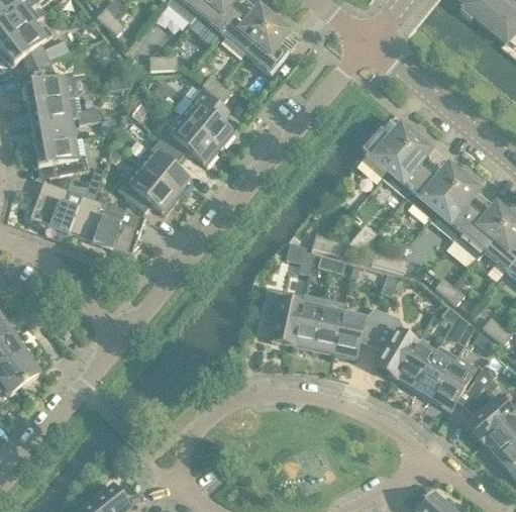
[(0,0),(0,21),(20,6),(19,3),(16,0),(0,0)]
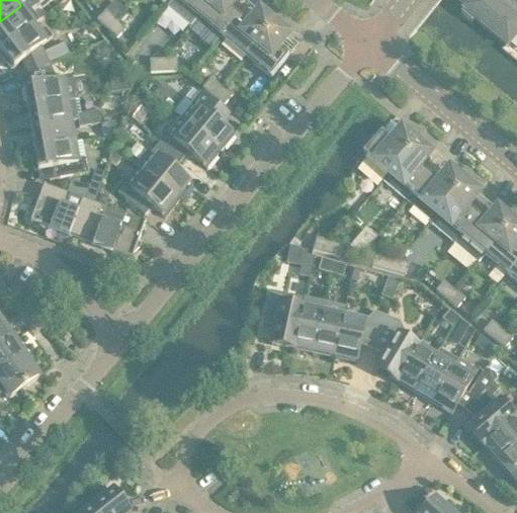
[(170,0),(167,4),(190,24),(199,14),(210,0),(170,0)]
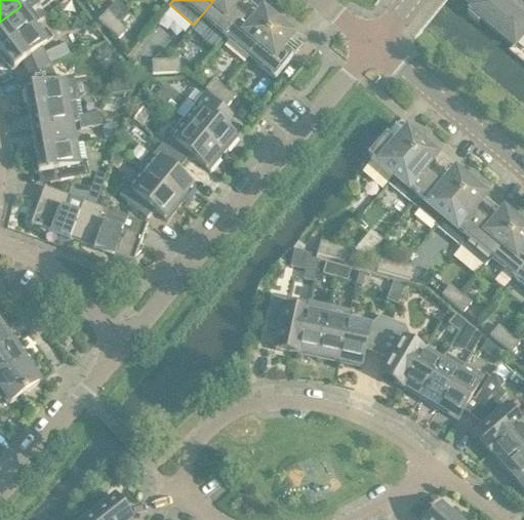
[(226,35),(243,14),(233,6),(237,0),(213,0),(202,14),(226,35)]
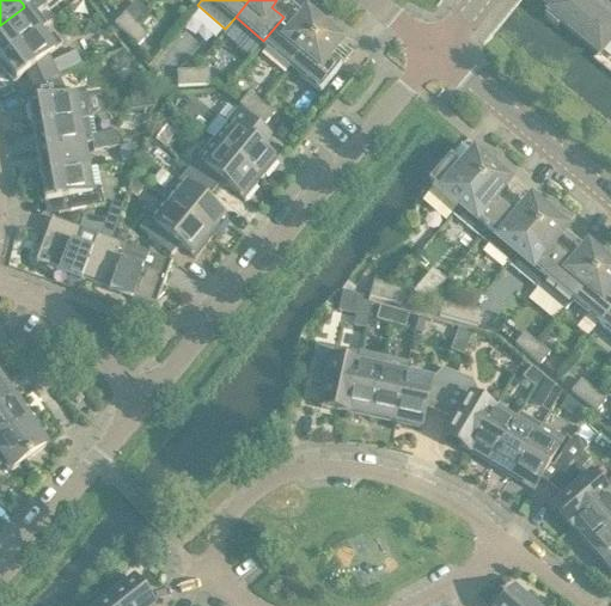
[(610,4),(605,0),(545,0),(544,1),(549,6),(545,10),(557,20),(561,16),(600,49),(610,37),(610,4)]
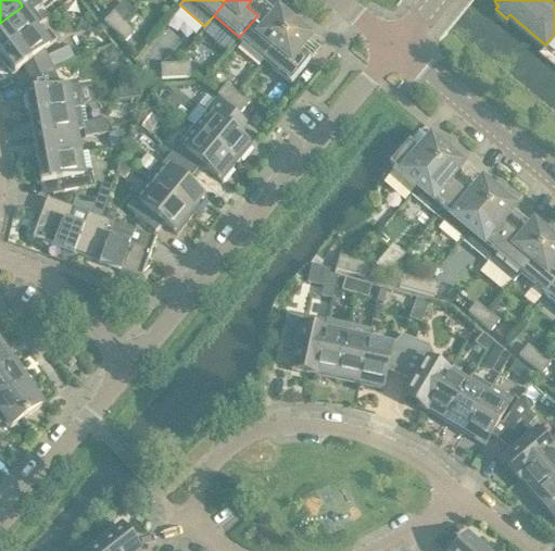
[(0,49),(1,50),(36,24),(22,7),(0,23),(0,49)]
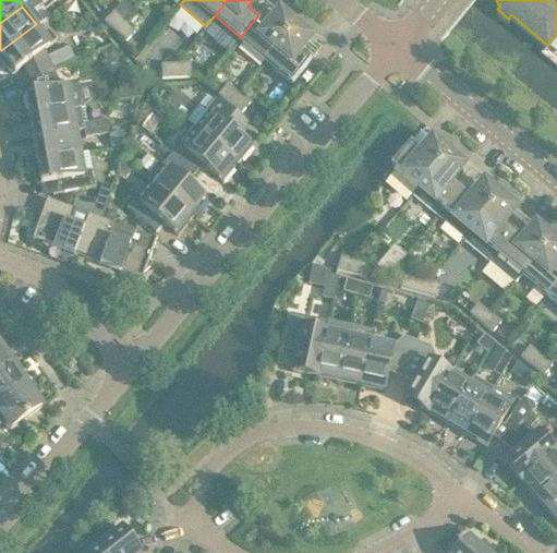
[(117,28),(125,19),(114,8),(105,17),(117,28)]
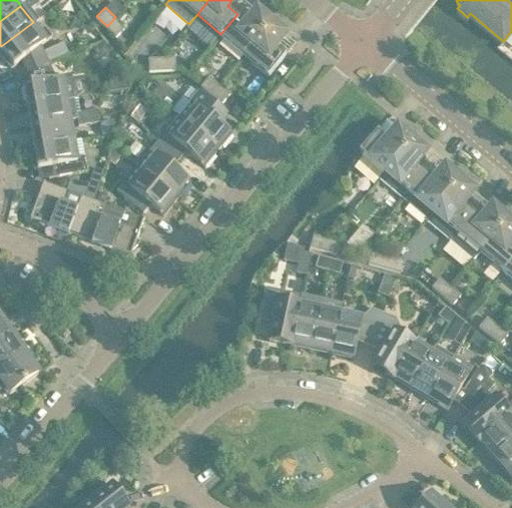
[(244,53),(272,21),(258,9),(246,22),(237,14),(220,34),(244,53)]
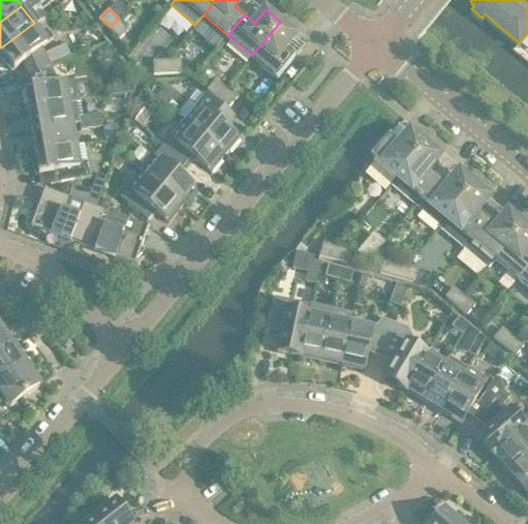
[(128,27),(119,18),(111,27),(120,36),(128,27)]
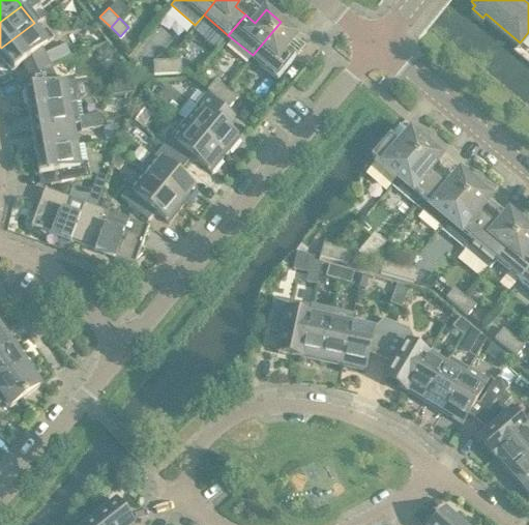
[(295,34),(281,22),(253,55),(277,76),(294,55),(284,47),(295,34)]
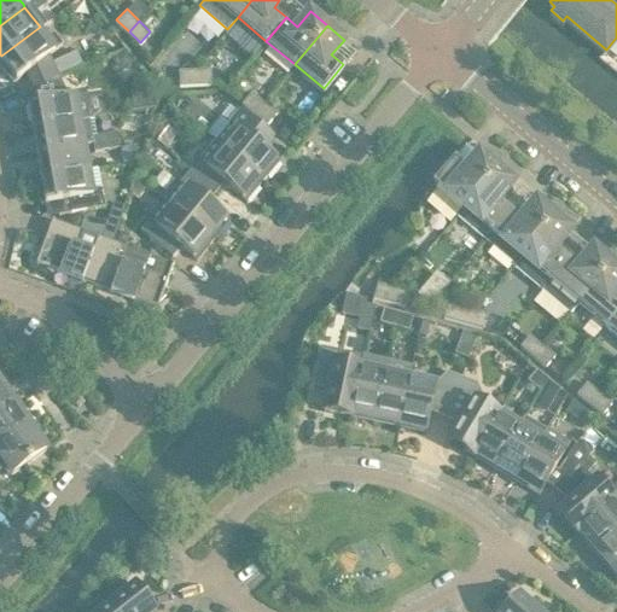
[(36,62),(44,80),(59,73),(50,51),(63,41),(54,30),(47,36),(40,27),(1,56),(4,59),(0,62),(13,79),(36,62)]
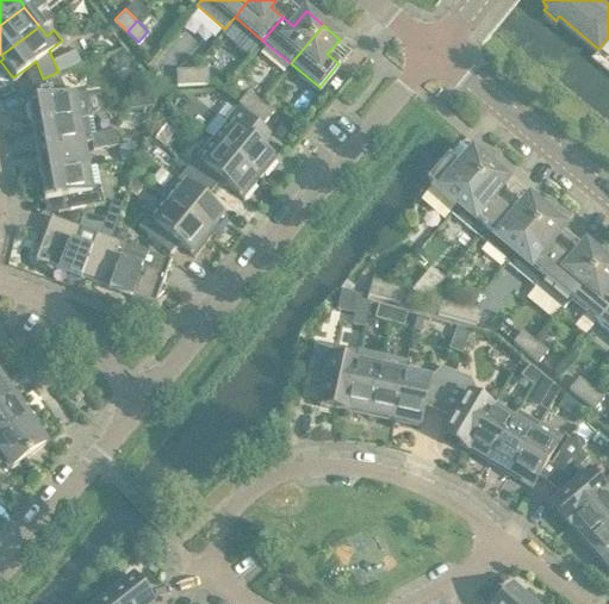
[(124,44),(111,54),(120,67),(132,57),(124,44)]
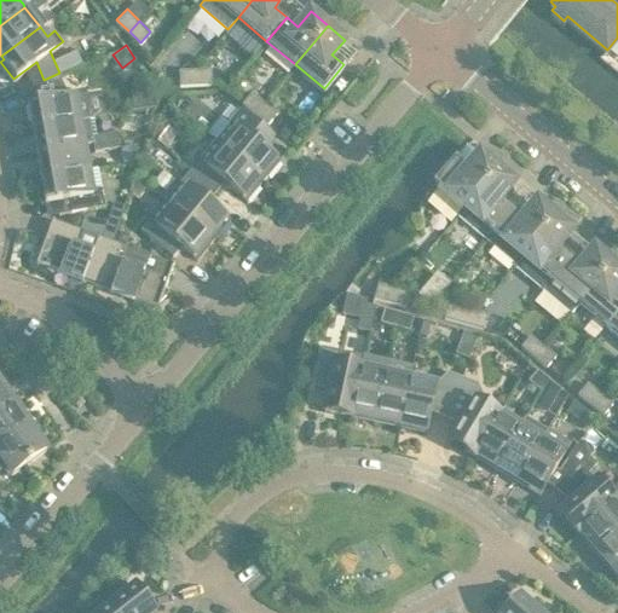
[(212,67),(196,68),(197,82),(213,81),(212,67)]
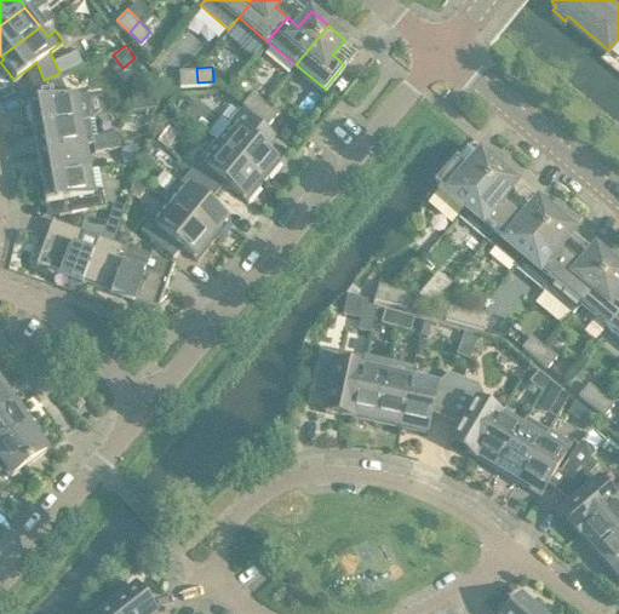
[(181,84),(198,82),(196,68),(181,68),(181,84)]
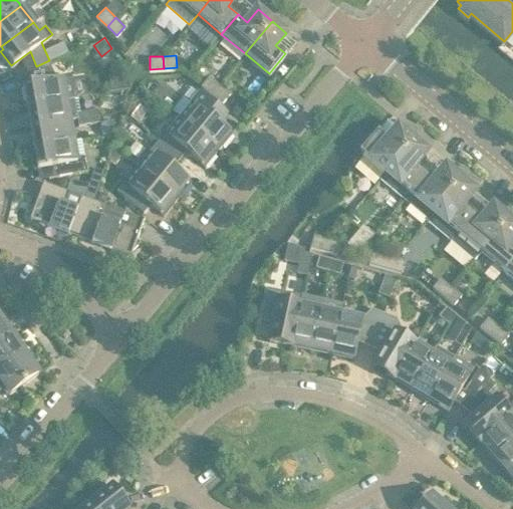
[(57,78),(49,60),(36,66),(43,80),(20,84),(23,102),(26,101),(27,104),(74,96),(70,75),(57,78)]
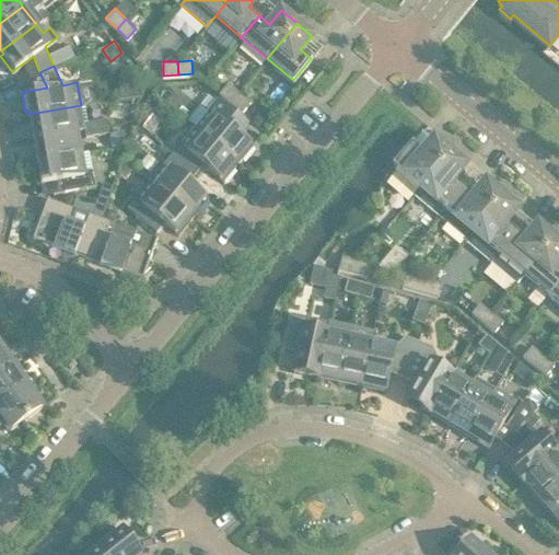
[(220,92),(231,101),(240,91),(229,81),(220,92)]
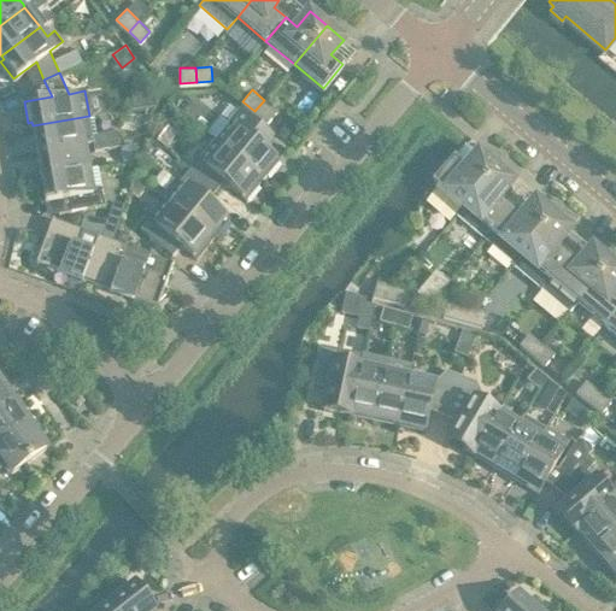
[(276,110),(264,100),(254,111),(268,122),(276,110)]
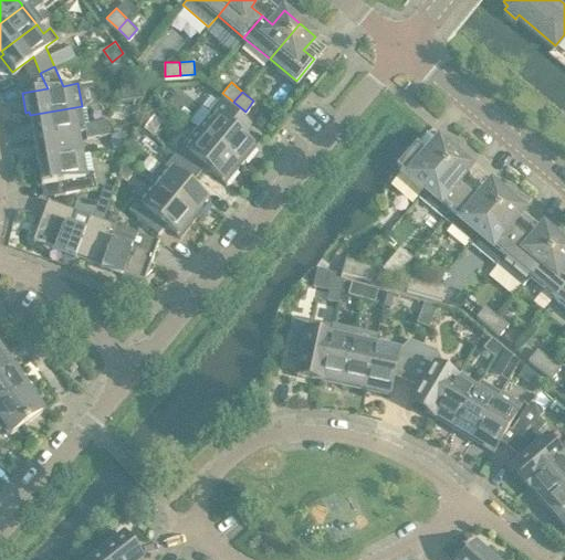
[(220,98),(197,126),(241,162),(257,145),(236,128),(243,118),(220,98)]
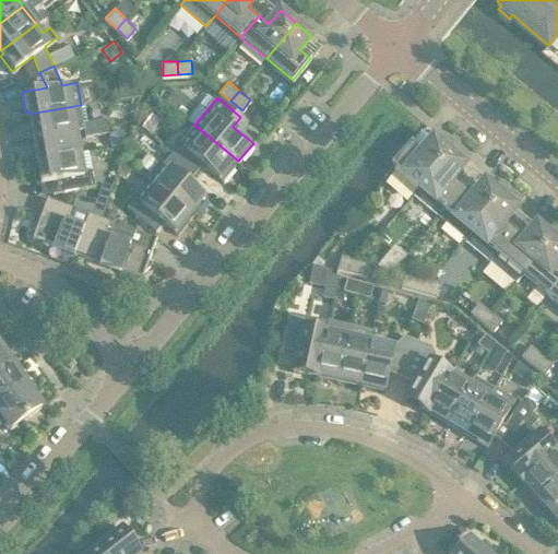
[(81,105),(30,114),(33,137),(76,129),(85,127),(107,122),(106,116),(88,119),(86,105),(81,106),(81,105)]
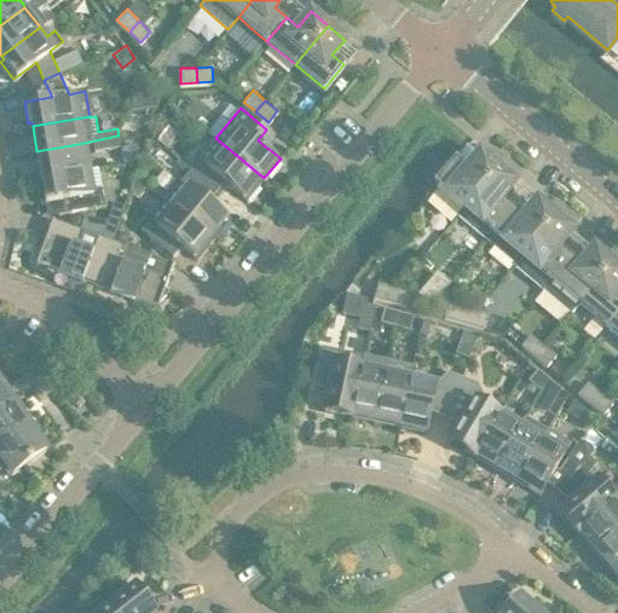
[(474,134),(434,181),(435,181),(465,206),(497,167),(480,152),(468,167),(456,157),(475,136),(474,134)]
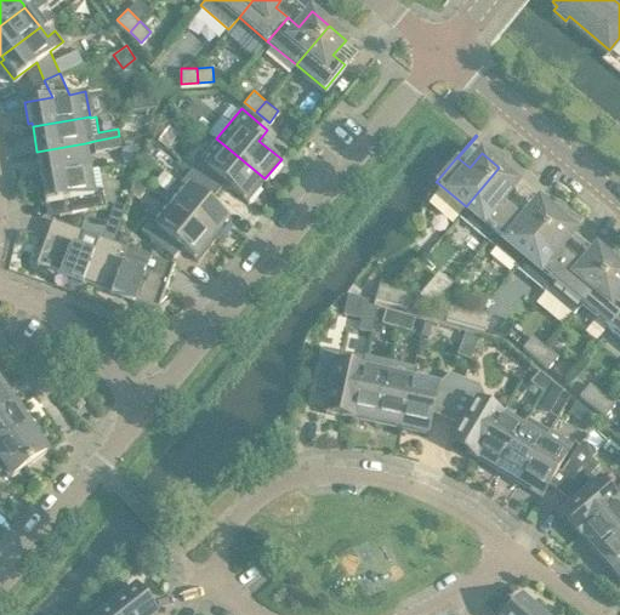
[(119,136),(95,141),(96,149),(121,144),(119,136)]
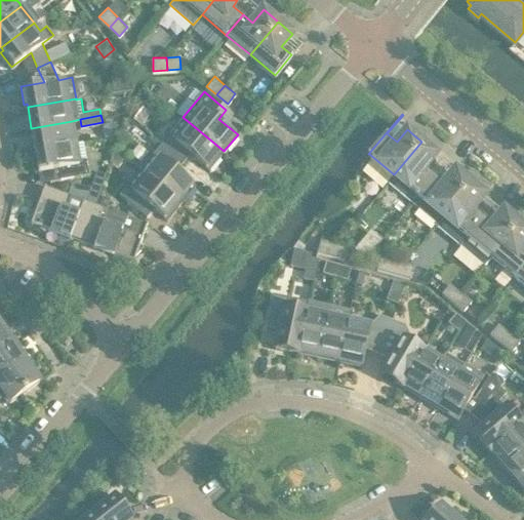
[(224,151),(183,117),(162,142),(184,160),(191,152),(210,167),(224,151)]
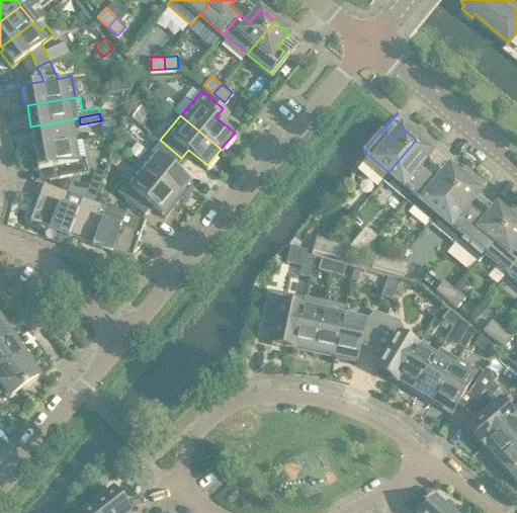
[(34,147),(74,140),(71,119),(30,126),(34,147)]
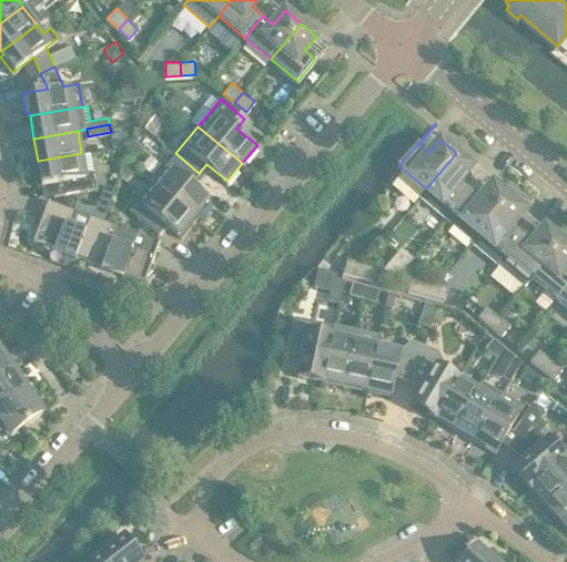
[(97,186),(92,162),(90,151),(81,153),(38,161),(39,164),(34,164),(39,184),(52,182),(54,194),(97,186)]
